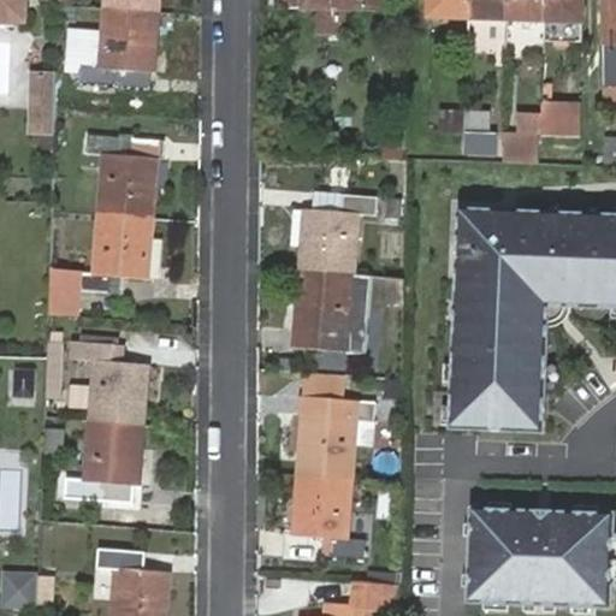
[(24,0),(0,0),(0,18),(24,19),(24,0)]
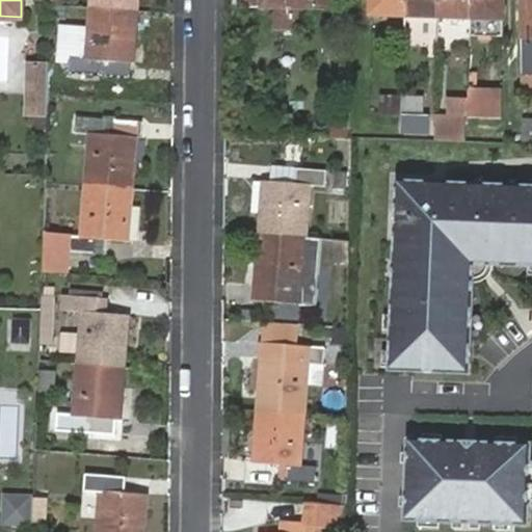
[(90,0),(90,8),(137,10),(137,0),(90,0)]
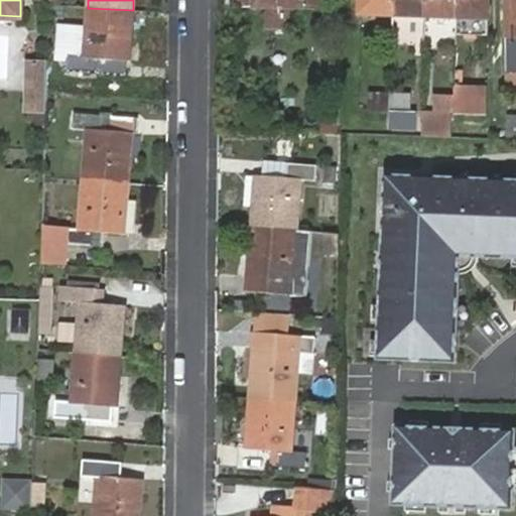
[(233,0),(234,6),(269,7),(269,27),(288,28),(289,9),(319,9),(319,0),(233,0)]
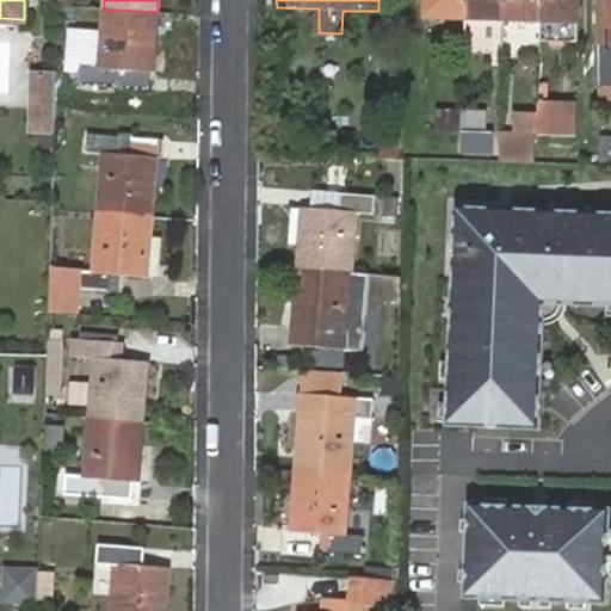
[(464,0),(426,0),(426,17),(464,19),(464,0)]
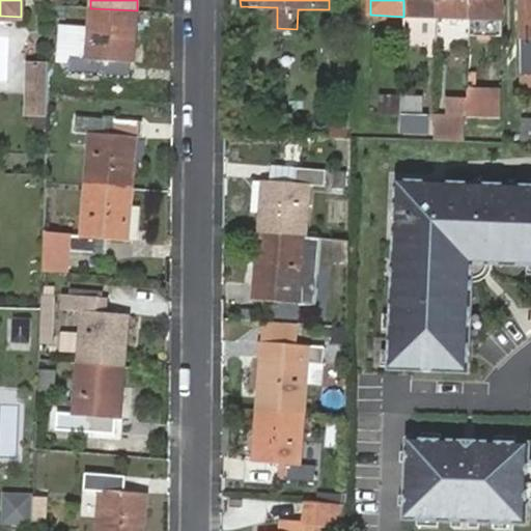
[(436,0),(403,0),(403,17),(436,17),(436,0)]
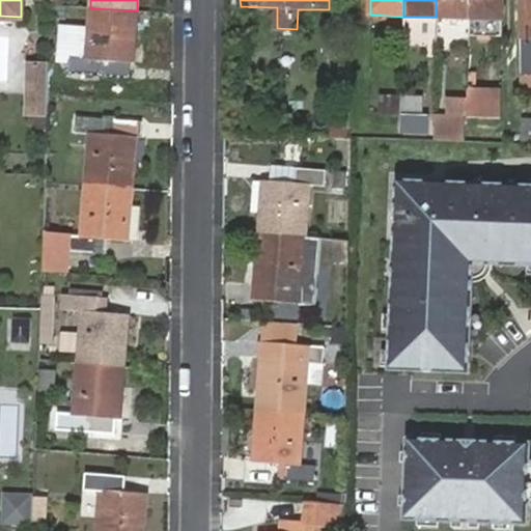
[(470,0),(436,0),(436,17),(470,18),(470,0)]
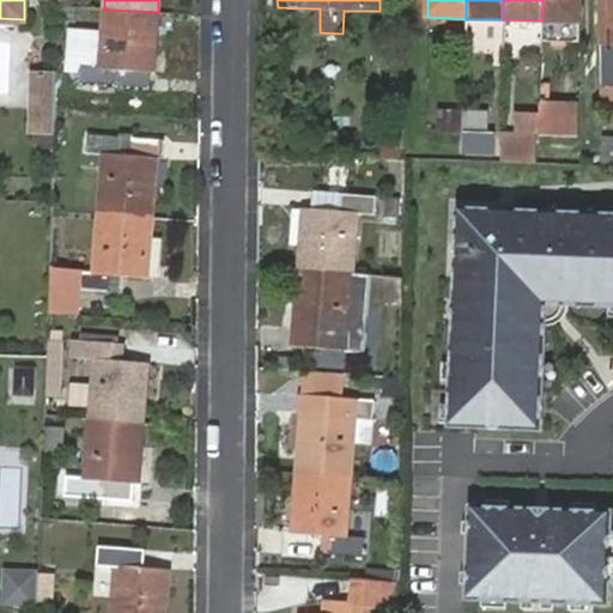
[(542,0),(542,20),(541,44),(580,46),(580,22),(580,0),(542,0)]
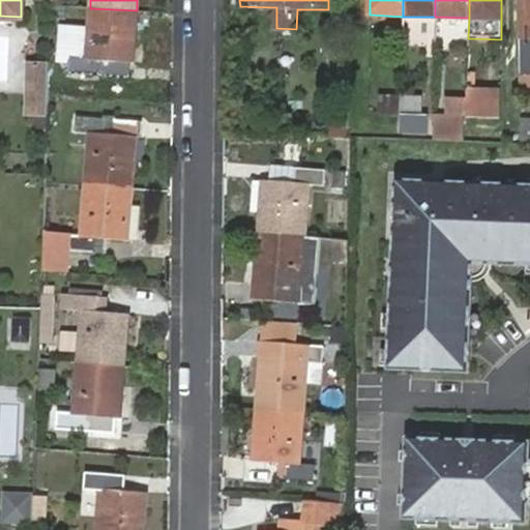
[(529,0),(517,0),(517,24),(529,24),(529,0)]
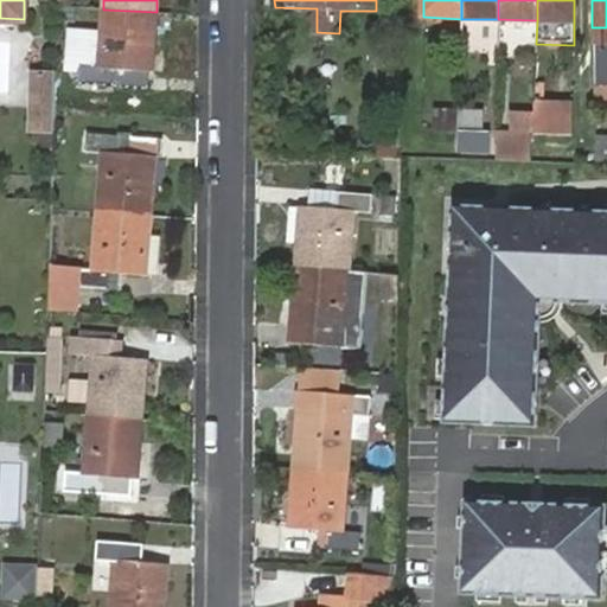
[(72,7),(57,6),(57,21),(77,23),(77,7),(72,7)]
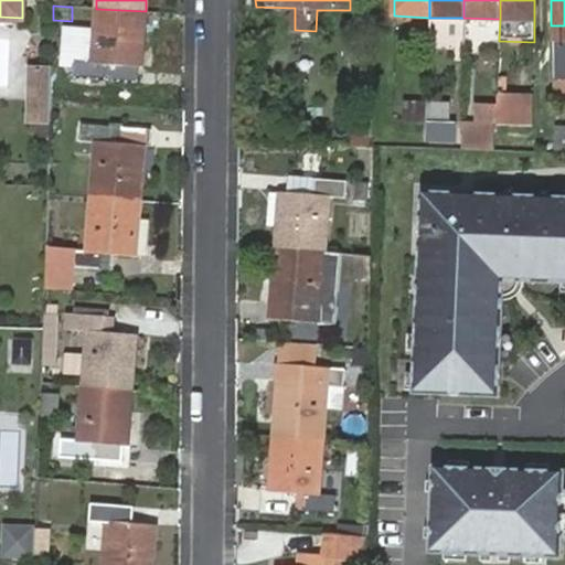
[(141,66),(146,11),(96,9),(95,30),(64,29),(61,65),(75,67),(74,77),(106,80),(107,64),(141,66)]
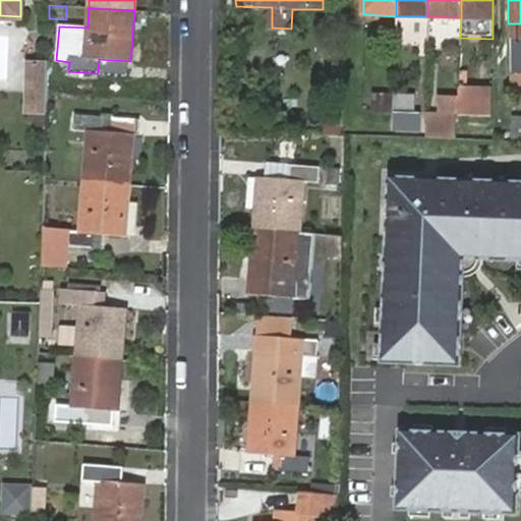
[(520,39),(508,39),(508,73),(510,73),(520,73),(520,39)]
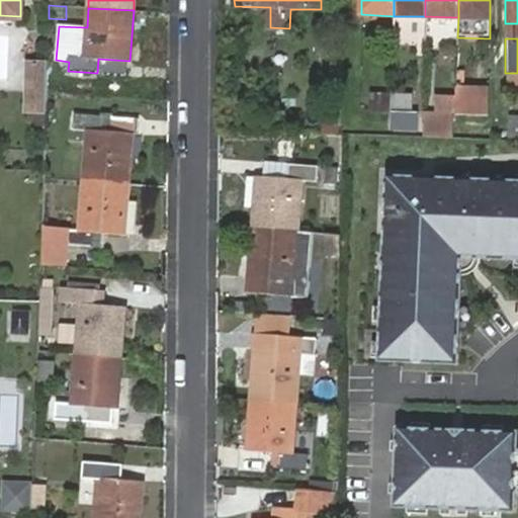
[(26,112),(45,112),(46,88),(47,68),(27,67),(26,112)]
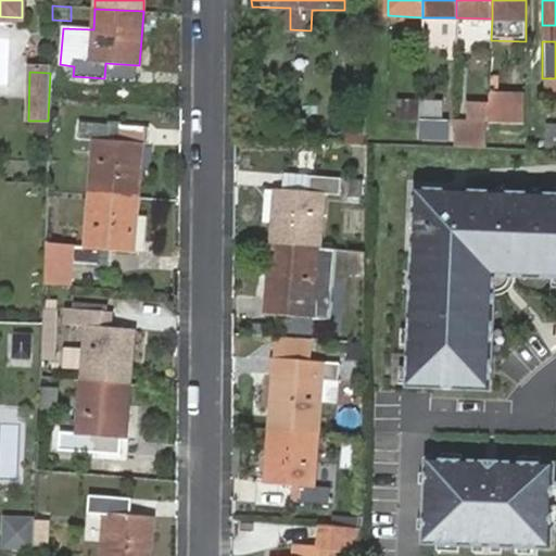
[(555,78),(544,78),(545,98),(555,97),(555,78)]
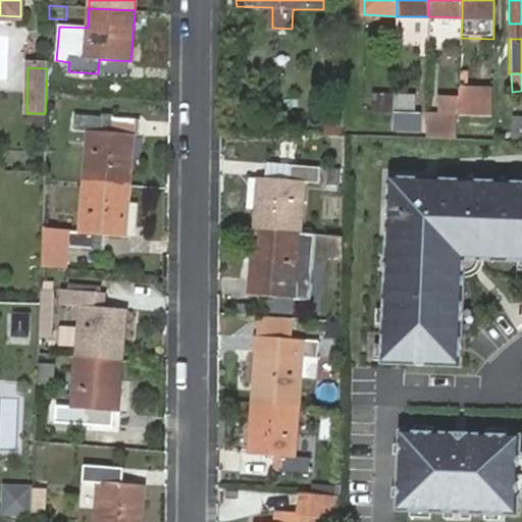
[(373,97),(372,110),(393,111),(394,97),(373,97)]
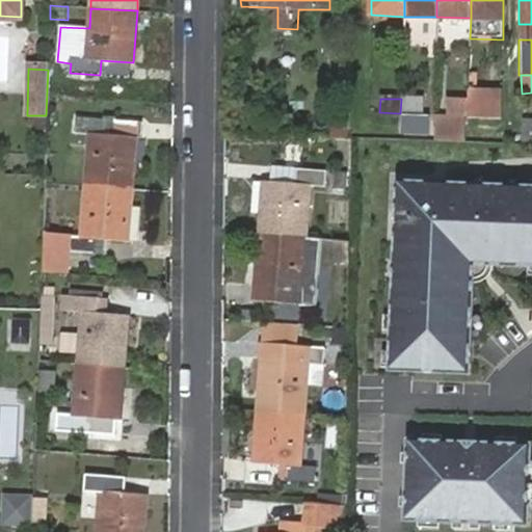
[(401,99),(400,113),(422,114),(423,100),(401,99)]
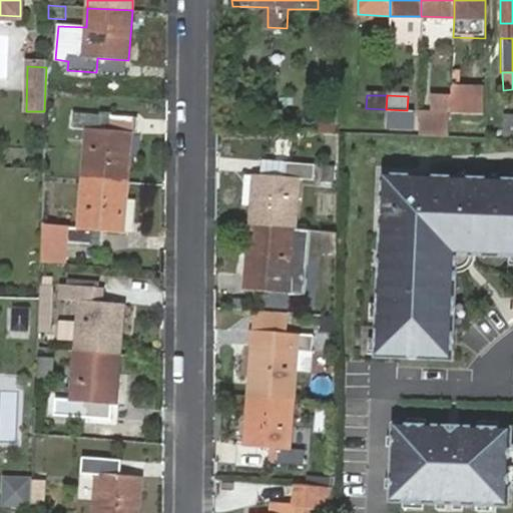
[(450,113),(451,98),(431,97),(430,111),(448,113),(450,113)]
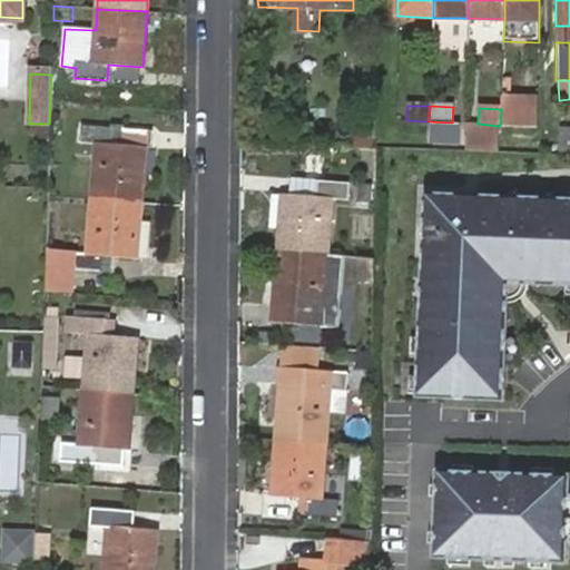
[(524,110),(501,109),(500,126),(524,127),(537,127),(537,111),(524,110)]
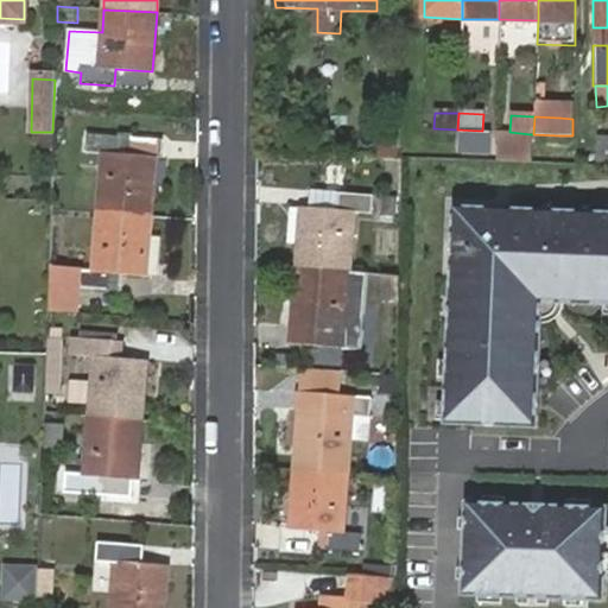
[(482,131),(457,130),(456,152),(488,153),(489,132),(482,131)]
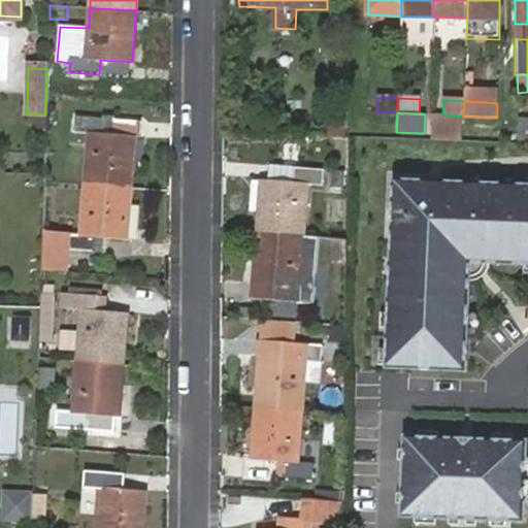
[(434,114),(434,127),(460,128),(461,117),(442,114),(434,114)]
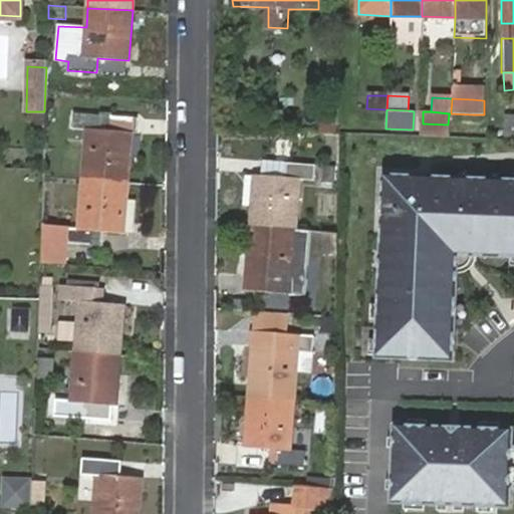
[(85,142),(83,180),(127,183),(132,134),(136,134),(137,118),(70,114),(69,141),(85,142)]
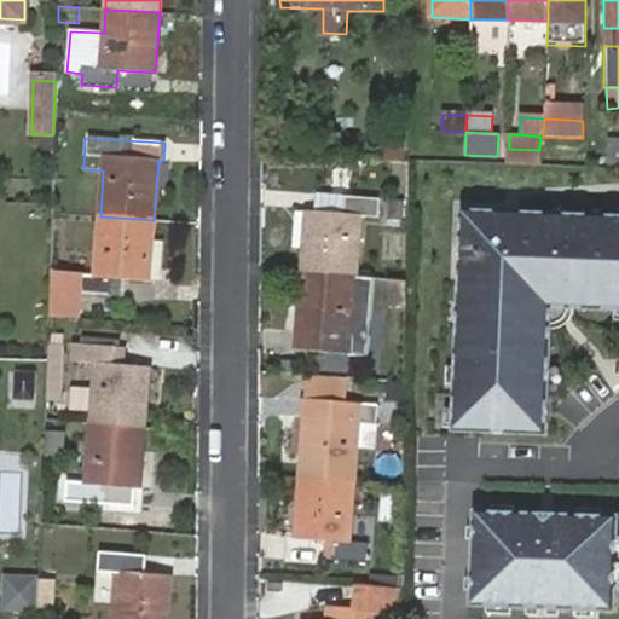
[(503,148),(503,165),(539,166),(539,150),(509,149),(503,148)]
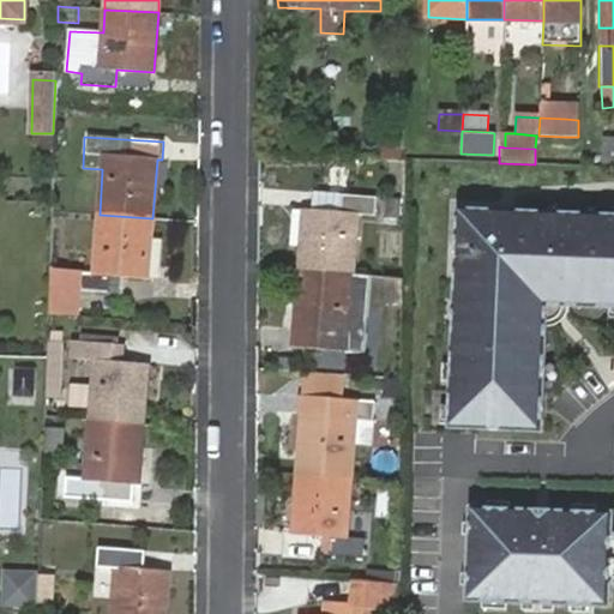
[(613,148),(602,149),(602,167),(613,167),(613,148)]
